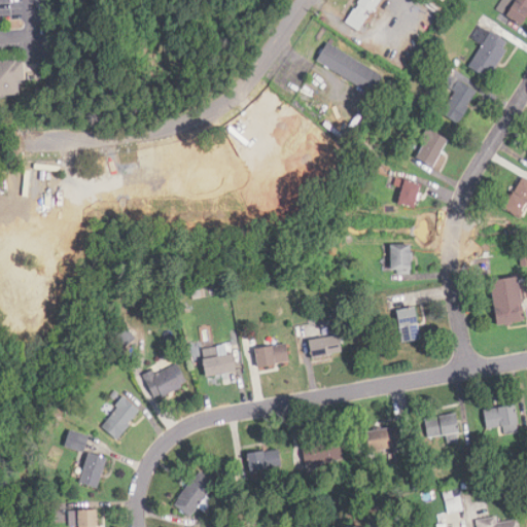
[(359,31),(378,0),(358,0),(345,23),(359,31)]
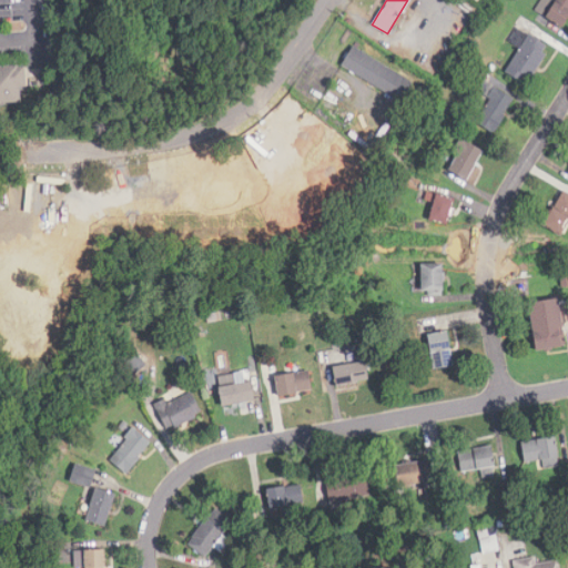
[(567,0),(564,0),(563,2),(559,0),(538,0),(535,7),(563,24),(567,16),(567,0)]
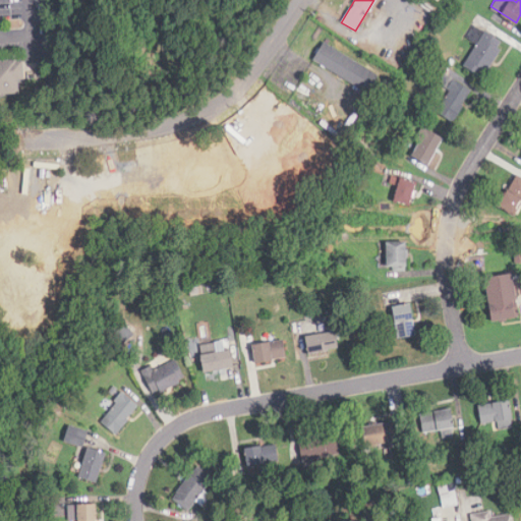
[(504,41),(472,24),(465,38),(475,44),(464,65),(484,76),(504,41)]
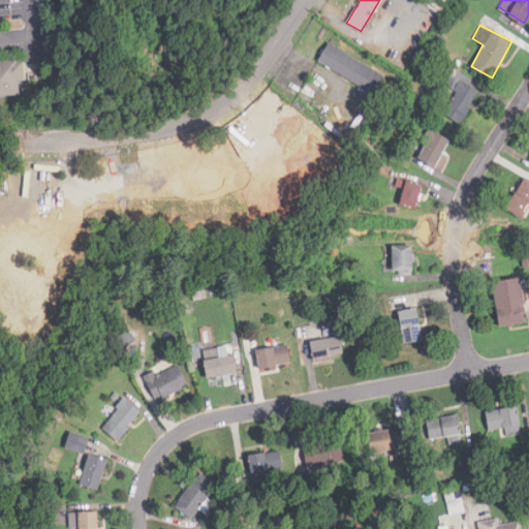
[(318,59),(373,95),(384,78),(330,41),(318,59)]
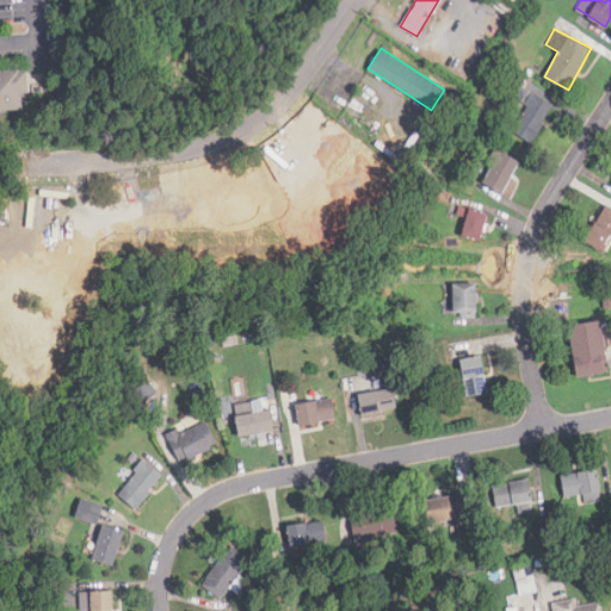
[(0,111),(19,111),(18,91),(23,91),(22,67),(0,68),(0,111)]
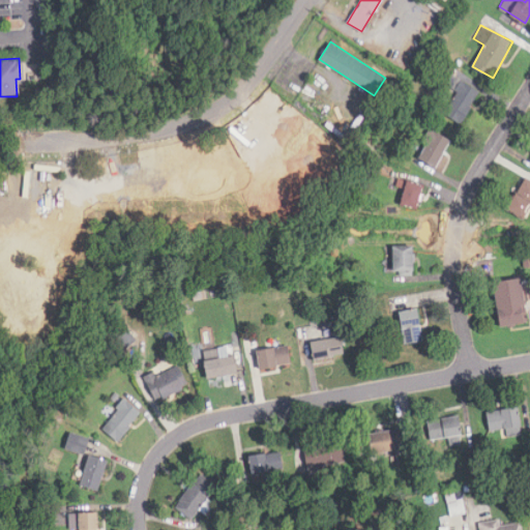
[(455,91),(444,114),(463,123),(479,90),(451,76),(446,86),(455,91)]
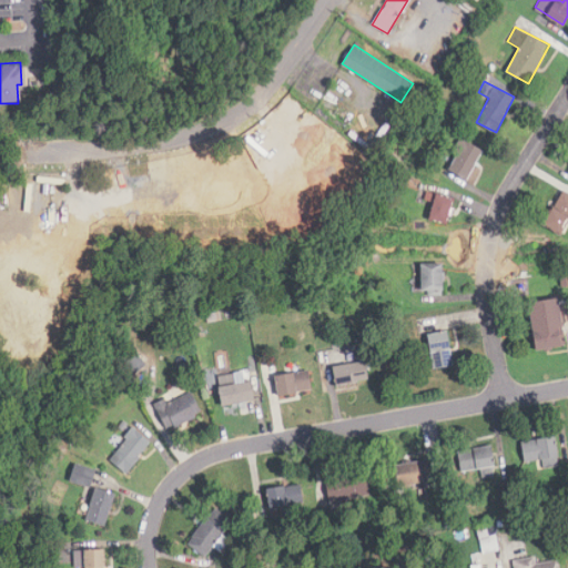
[(484,151),(465,138),(446,166),(466,180),(484,151)]
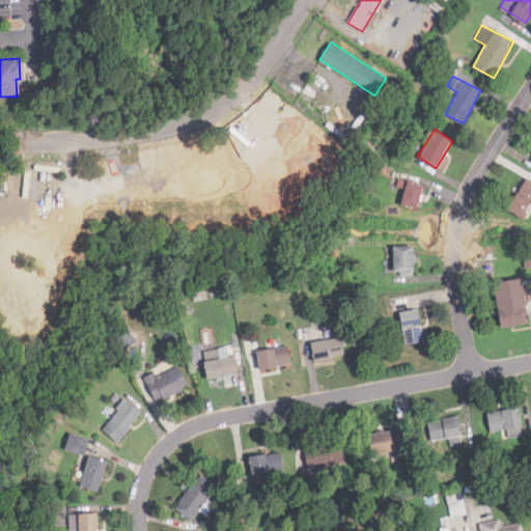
[(530,208),(530,180),(527,178),(508,211),(525,220),(530,208)]
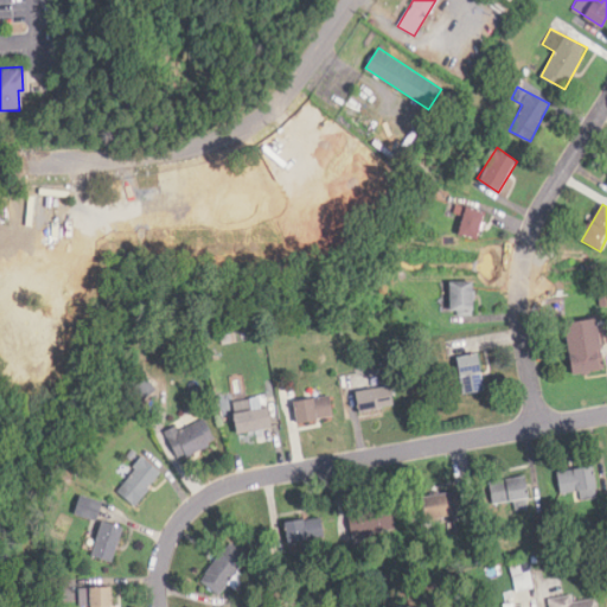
[(486,211),(466,206),(458,235),(478,240),(486,211)]
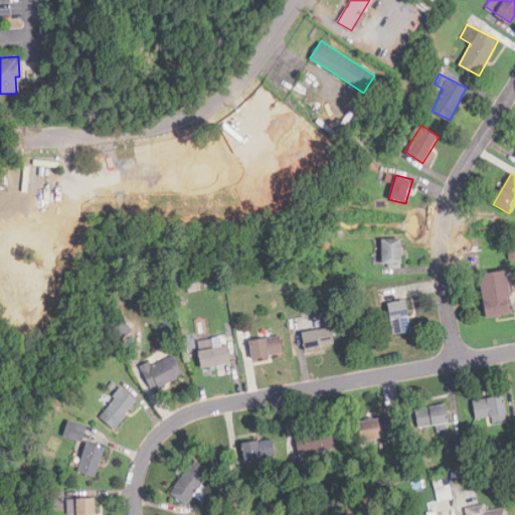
[(74,216),(72,195),(34,197),(35,218),(74,216)]
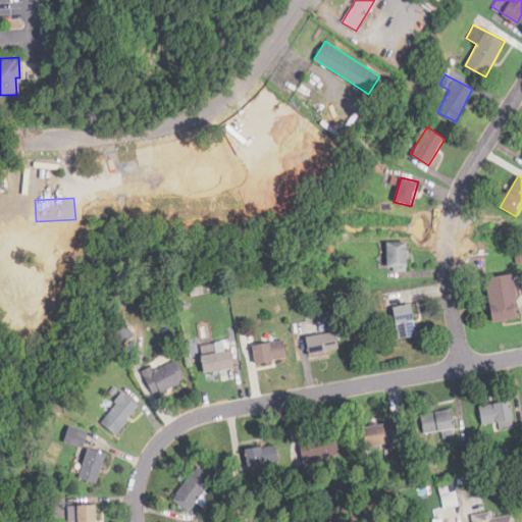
[(407,271),(407,242),(387,242),(387,271),(407,271)]
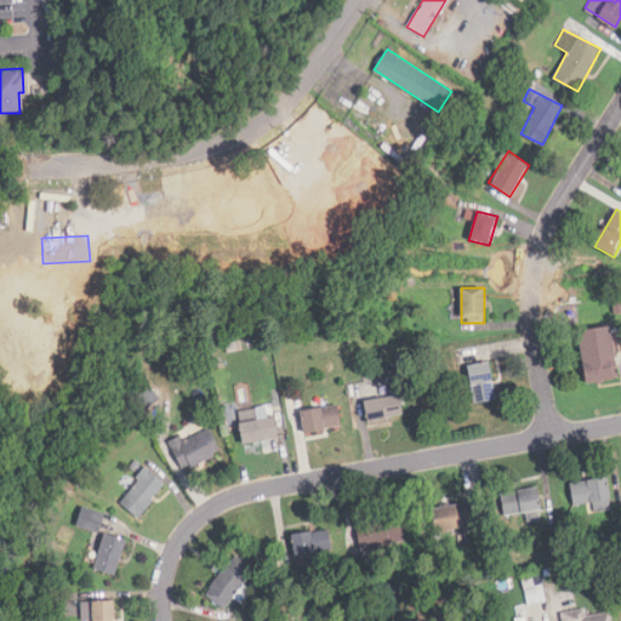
[(619,379),(613,325),(579,330),(586,383),(619,379)]
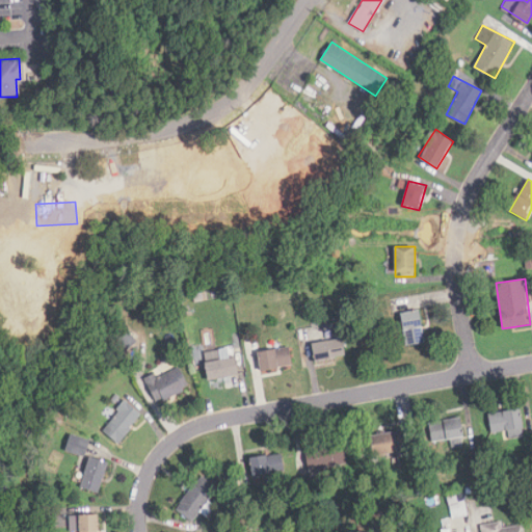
[(404,345),(424,343),(420,310),(400,313),(404,345)]
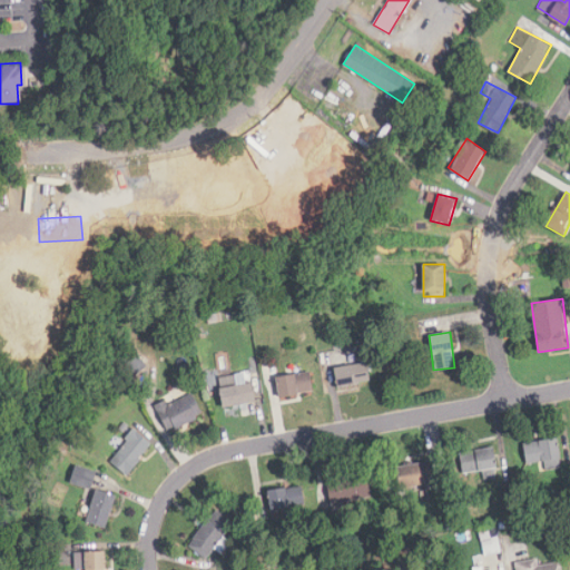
[(371,382),(366,362),(334,369),(337,389),(371,382)]
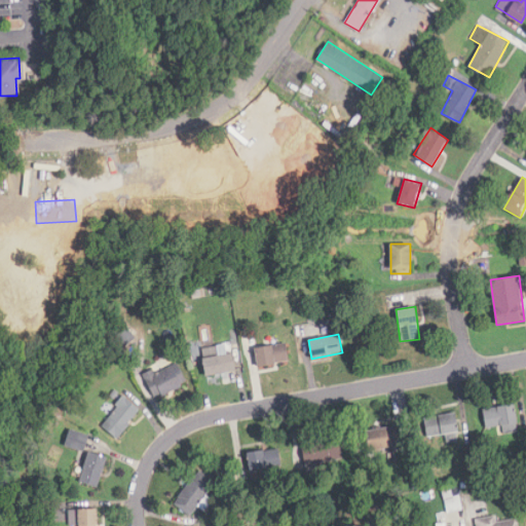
[(290,364),(287,343),(255,347),(258,368),(290,364)]
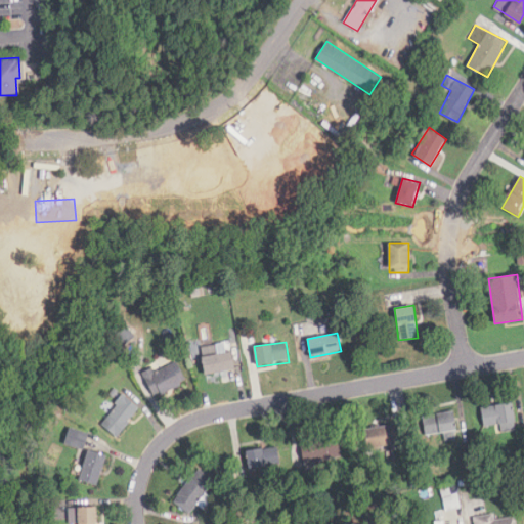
[(202,357),(206,375),(234,368),(231,351),(202,357)]
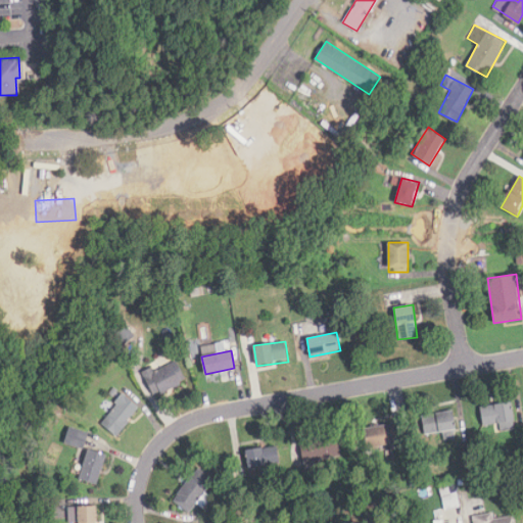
[(144,375),(154,396),(186,381),(175,360),(144,375)]
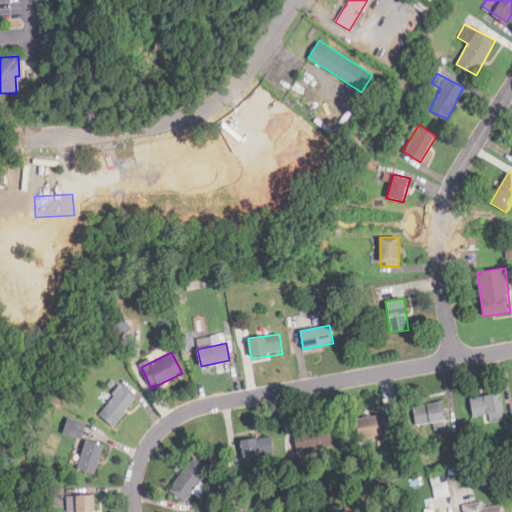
[(112,426),(136,398),(121,386),(98,413),(112,426)]
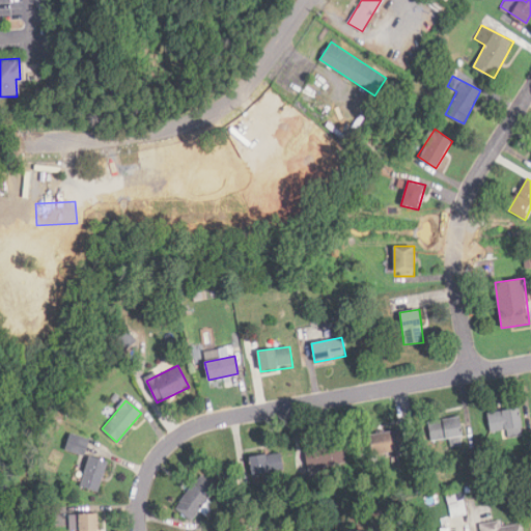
[(487,414),(491,434),(523,426),(519,408),(487,414)]
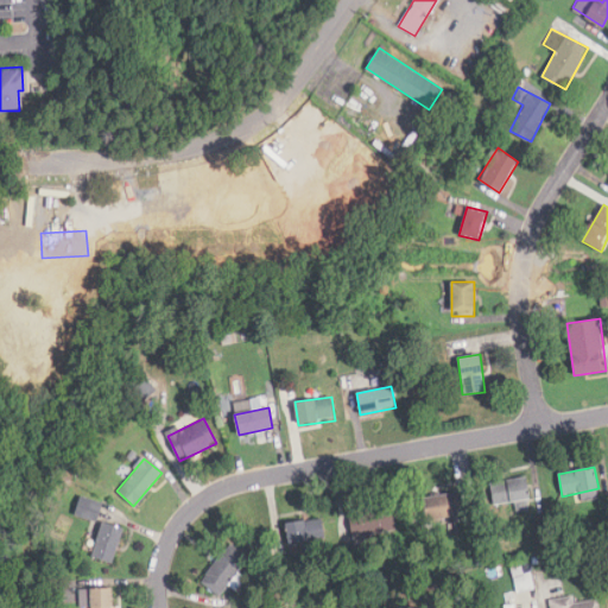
[(530,499),(526,476),(489,483),(493,505),(530,499)]
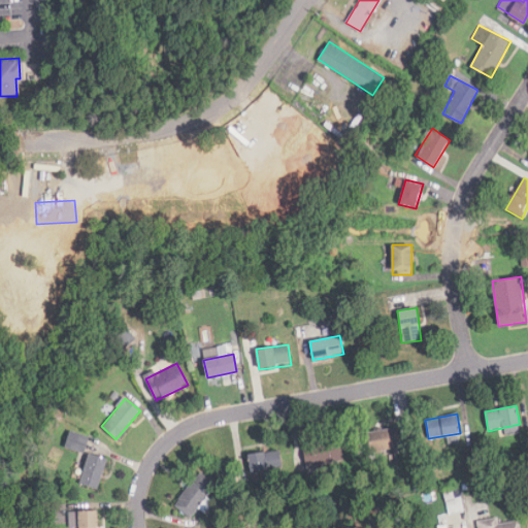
[(399,447),(395,428),(368,434),(372,453),(399,447)]
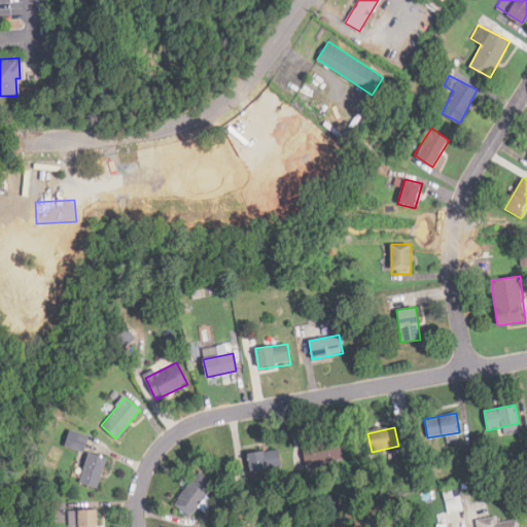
[(64,446),(83,452),(89,435),(70,429),(64,446)]
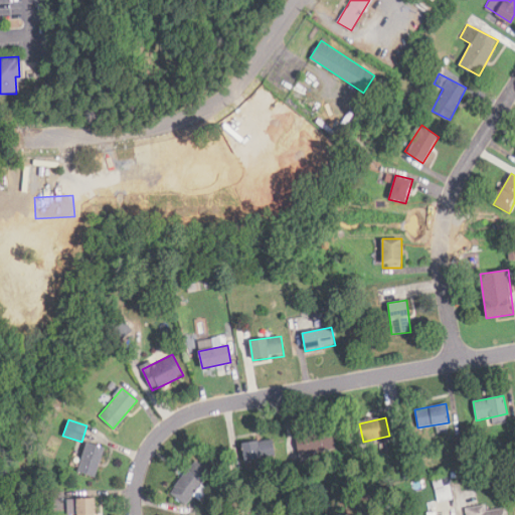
[(294,438),(300,457),(335,447),(330,426),(294,438)]
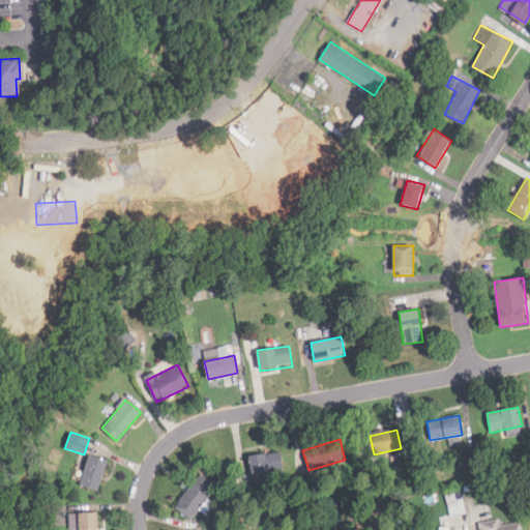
[(282,471),(282,452),(249,453),(251,472),(282,471)]
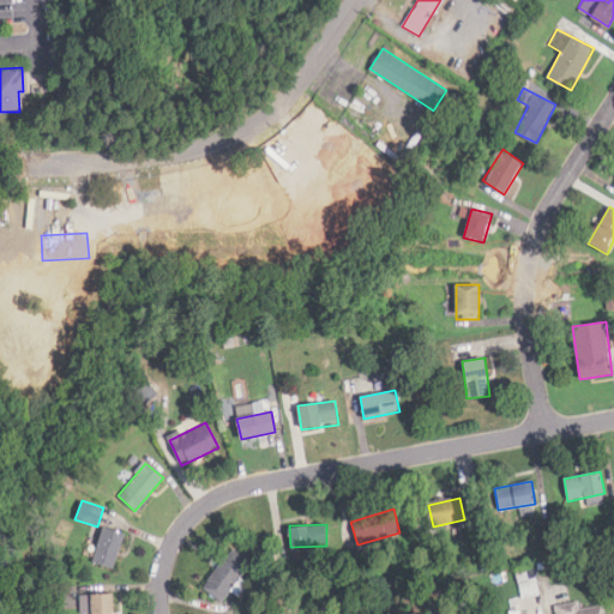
[(113,570),(126,533),(104,525),(92,563),(113,570)]
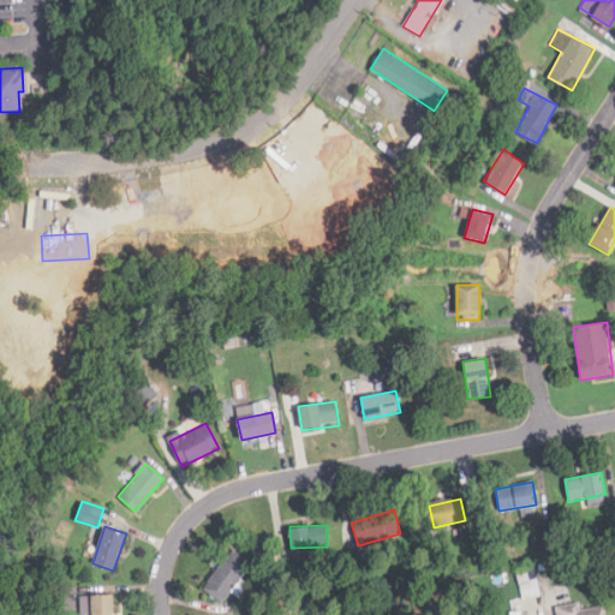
[(204,591),(224,603),(249,561),(228,549),(204,591)]
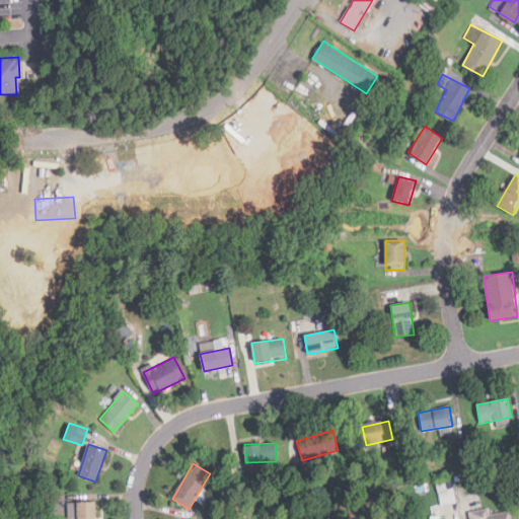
[(94,518),(94,502),(66,503),(67,518),(77,518),(94,518)]
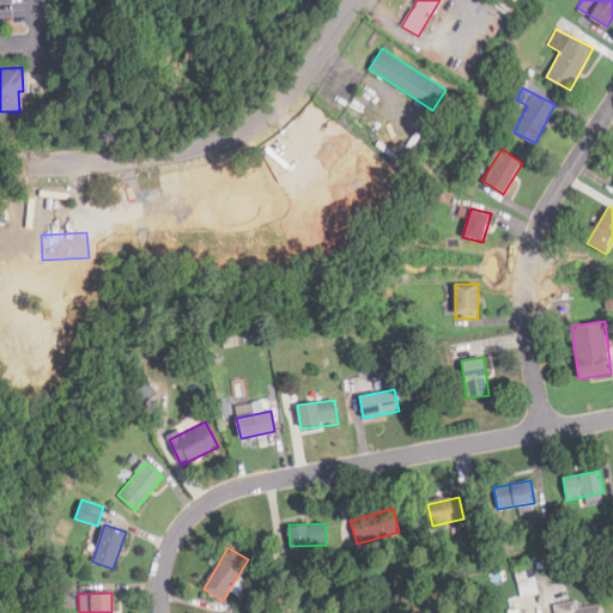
[(602,612),(601,604),(578,607),(577,600),(553,604),(554,612),(602,612)]
